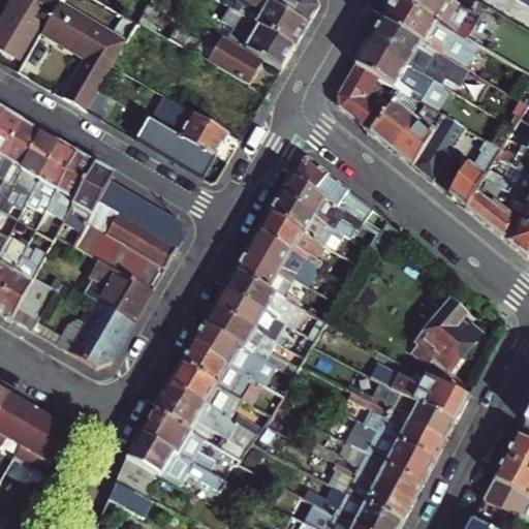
[(39,1),(37,0),(10,0),(0,19),(0,45),(22,58),(42,21),(31,14),(39,1)]
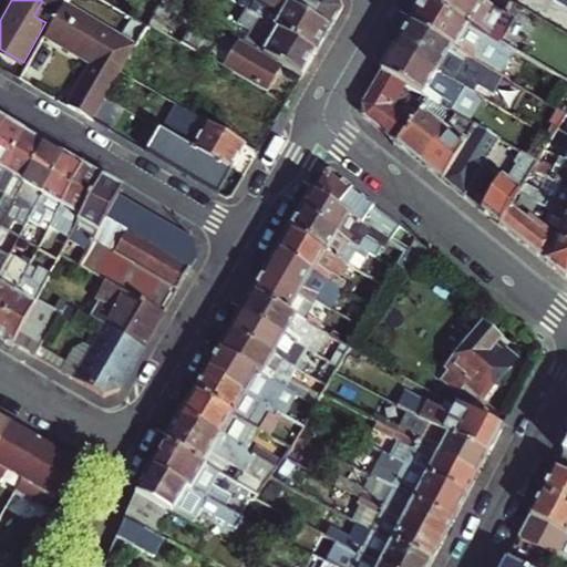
[(245,9),(275,27),(313,49),(327,26),(284,0),(249,0),(247,6),(238,0),(237,0),(236,3),(245,9)]
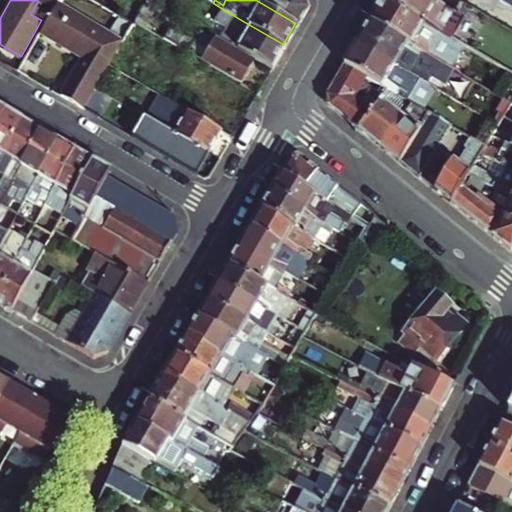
[(256,0),(295,23),(305,7),(303,0),(256,0)]
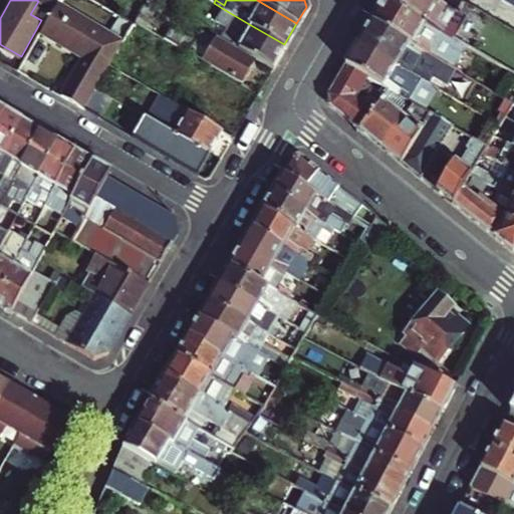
[(382,0),(380,0),(368,20),(454,69),(460,73),(465,65),(462,57),(432,40),(437,31),(382,0)]
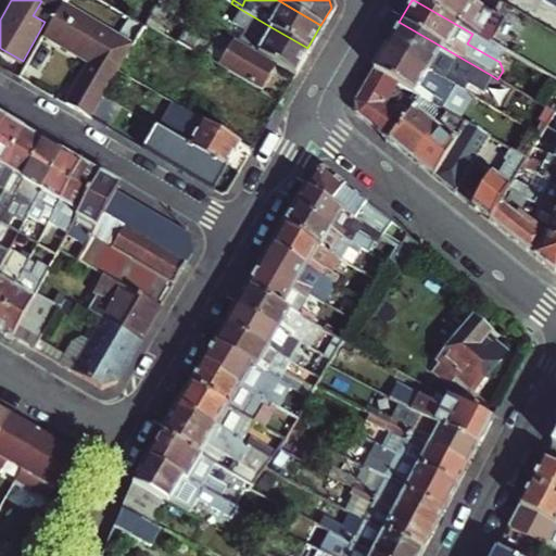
[(502,20),(467,0),(414,0),(472,34),(505,53),(554,81),(555,83),(555,46),(504,15),(502,20)]
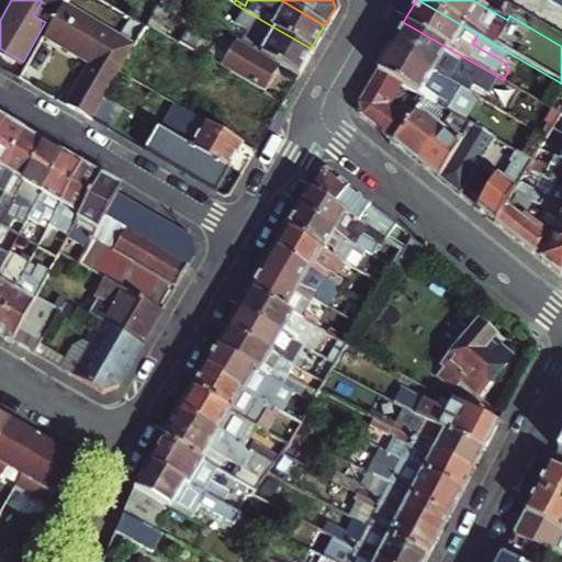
[(90,62),(65,101),(90,115),(128,47),(59,7),(43,35),(90,62)]
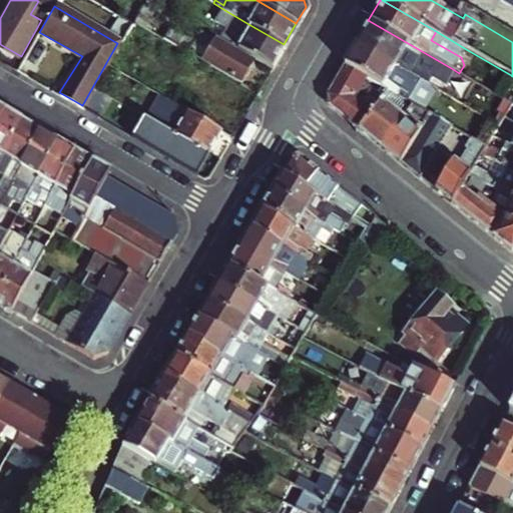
[(232,31),(226,40),(271,66),(284,44),(248,24),(221,8),(217,14),(227,20),(223,26),(232,31)]
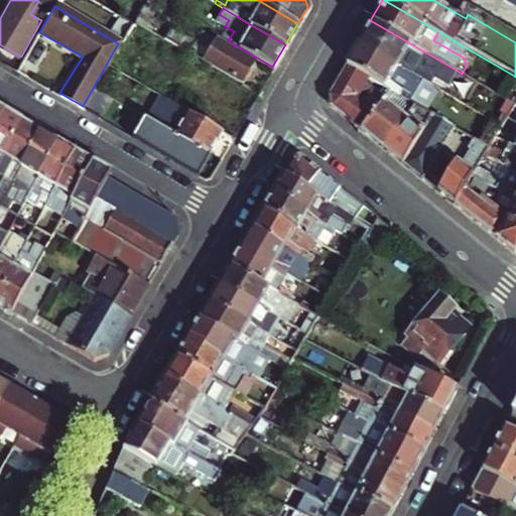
[(446,86),(450,78),(456,70),(370,20),(358,41),(410,72),(413,67),(446,86)]
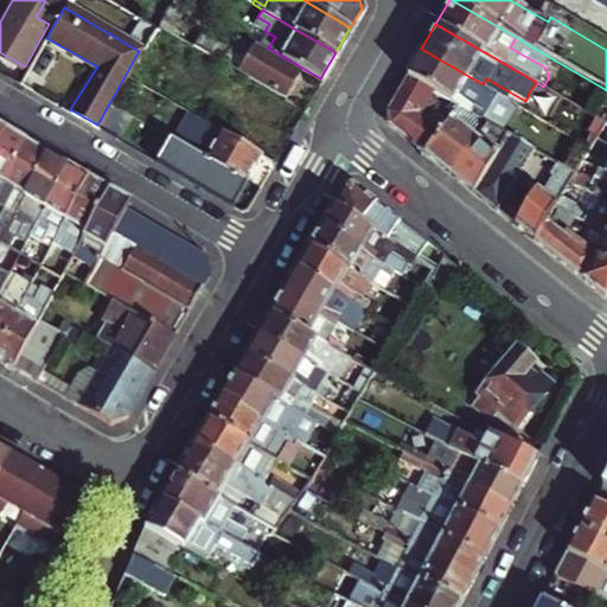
[(224,29),(216,44),(211,51),(285,94),(287,90),(293,90),(296,85),(293,80),(298,71),(224,29)]
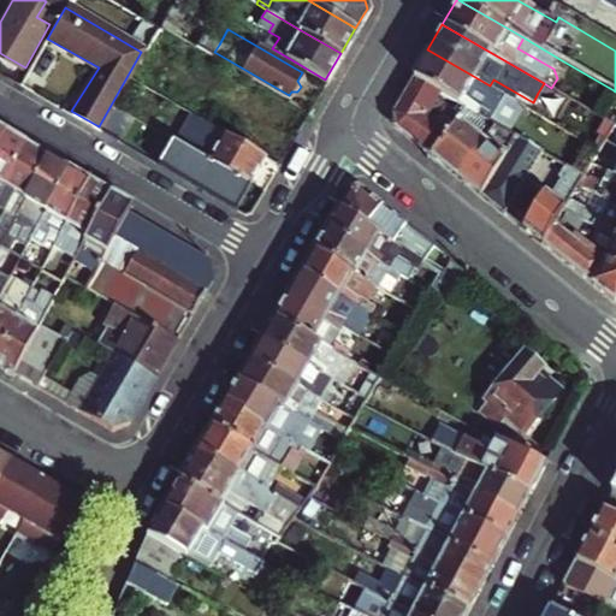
[(279,37),(268,31),(262,42),(272,48),(279,37)]
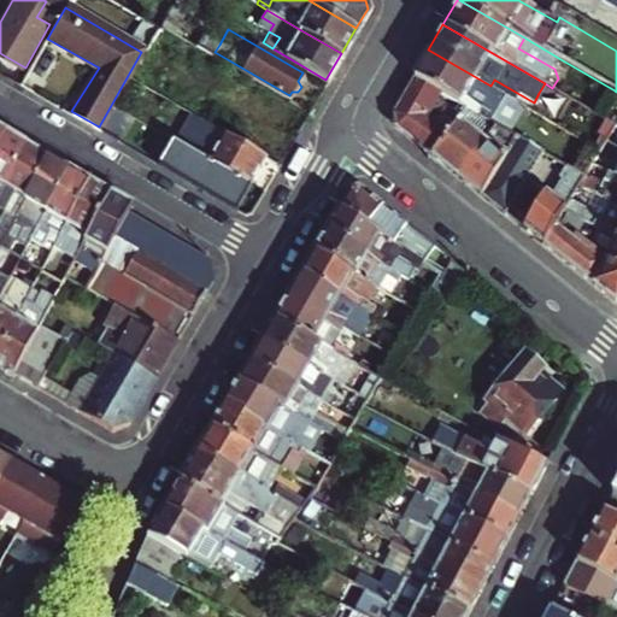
[(560,59),(524,37),(518,48),(554,69),(560,59)]
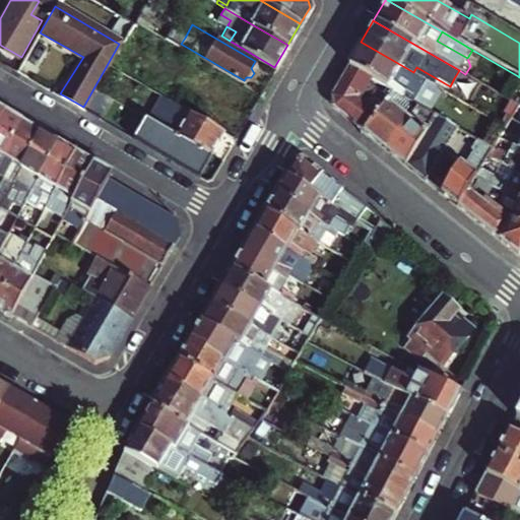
[(180,47),(181,44),(185,38),(177,33),(172,43),(180,47)]
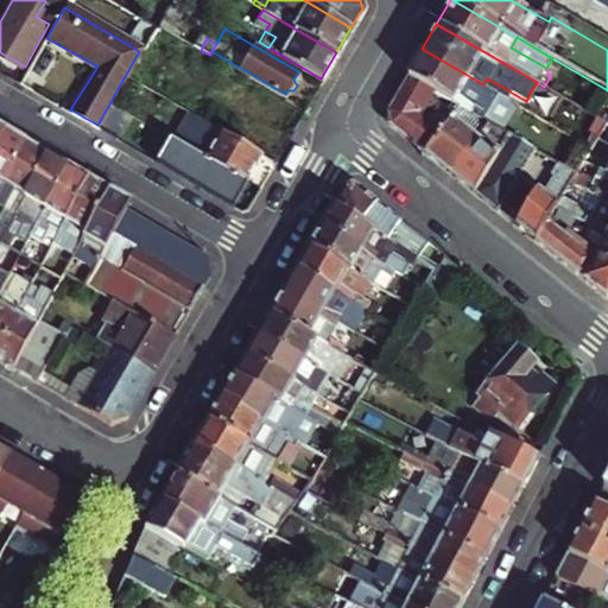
[(454,102),(462,107),(487,121),(507,133),(511,126),(517,115),(479,93),(483,84),(422,49),(407,75),(430,89),(454,102)]
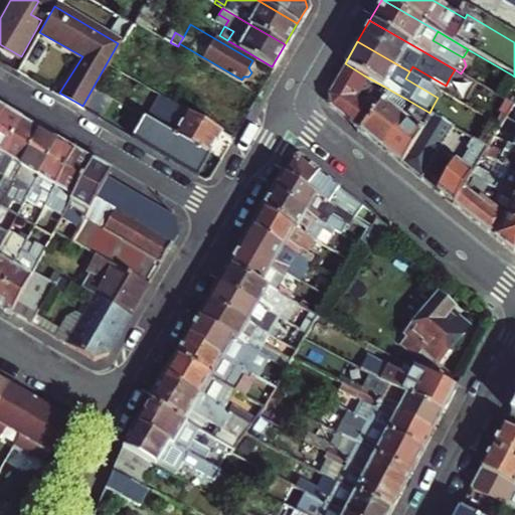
[(354,94),(364,75),(345,63),(327,94),(329,104),(359,129),(374,111),(354,94)]
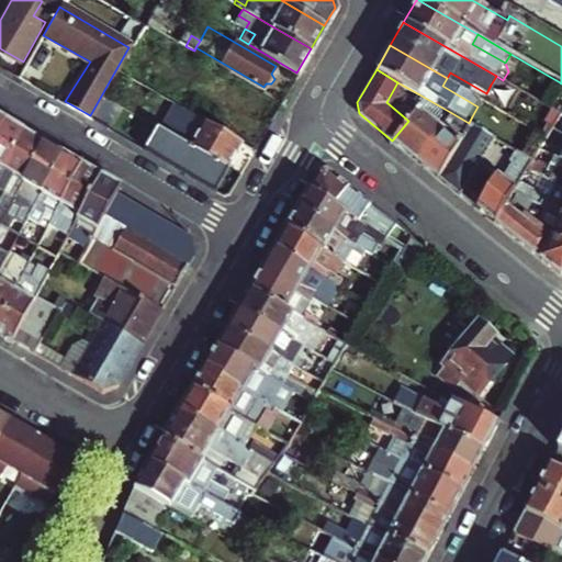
[(496,76),(491,85),(497,89),(503,80),(496,76)]
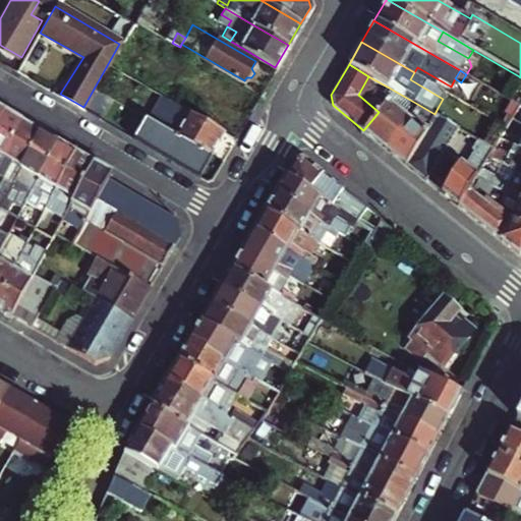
[(517,104),(520,97),(520,77),(519,76),(507,98),(517,104)]
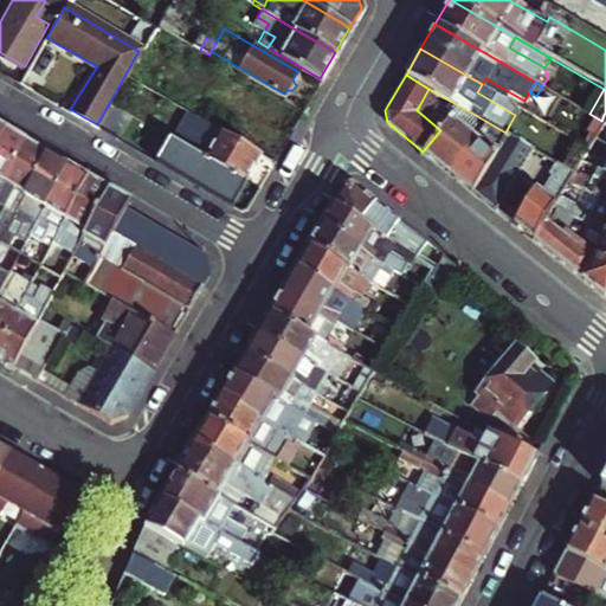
[(445,110),(452,116),(461,107),(452,102),(445,110)]
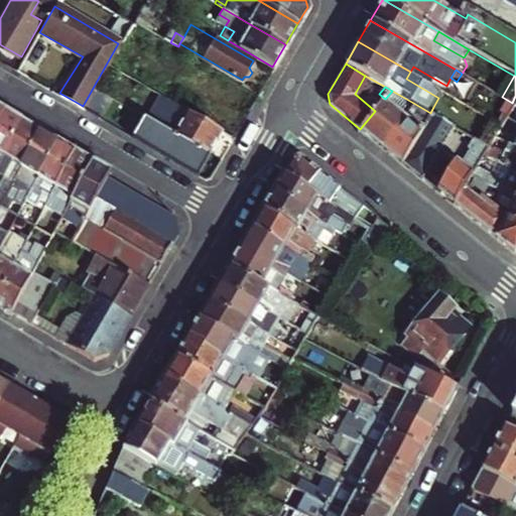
[(402,116),(413,103),(392,91),(385,99),(384,101),(402,116)]
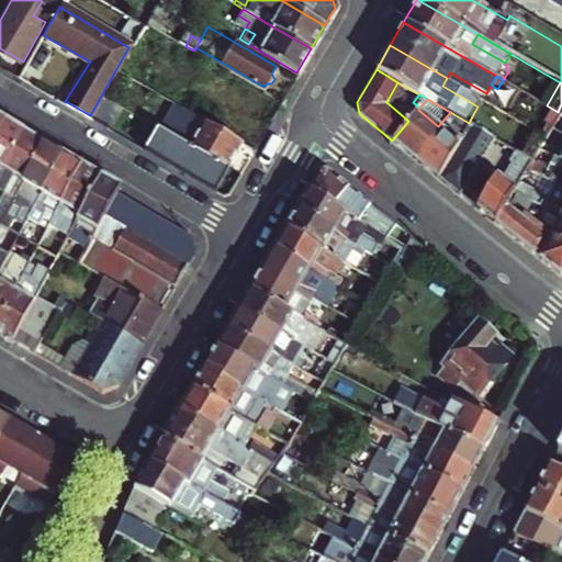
[(150,120),(228,166),(243,142),(205,120),(197,133),(152,108),(145,116),(150,120)]
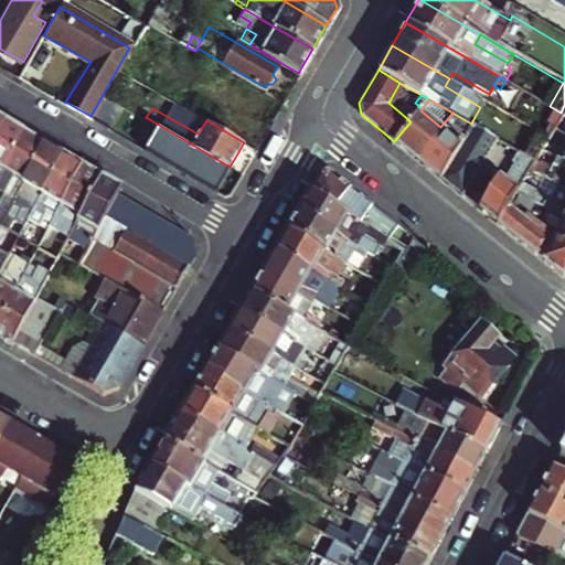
[(394,141),(416,159),(440,127),(420,110),(411,121),(394,141)]
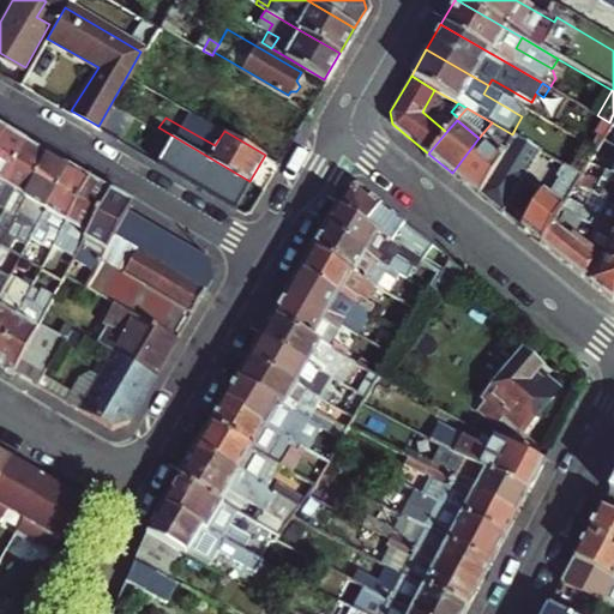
[(492,122),(479,138),(500,155),(512,134),(492,122)]
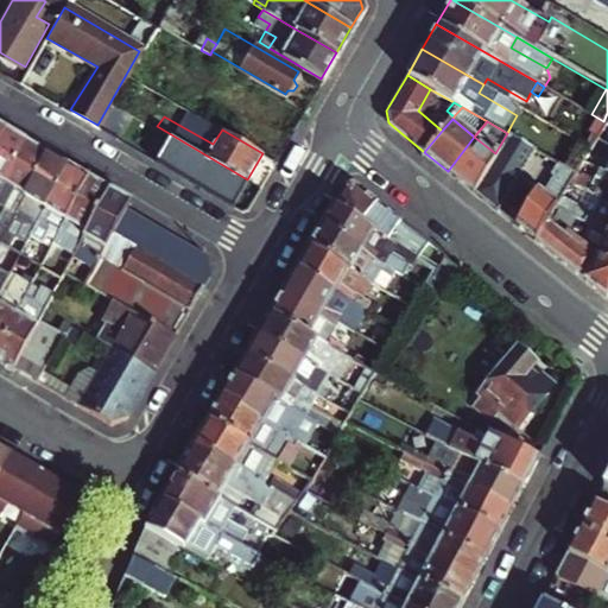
[(507,133),(513,138),(518,130),(511,126),(507,133)]
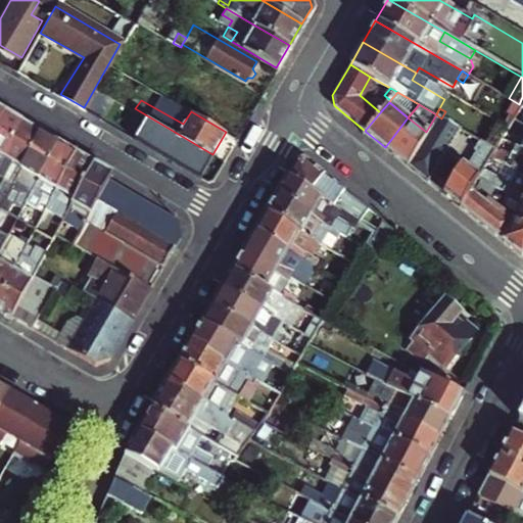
[(3,109),(0,113),(0,159),(21,120),(3,109)]
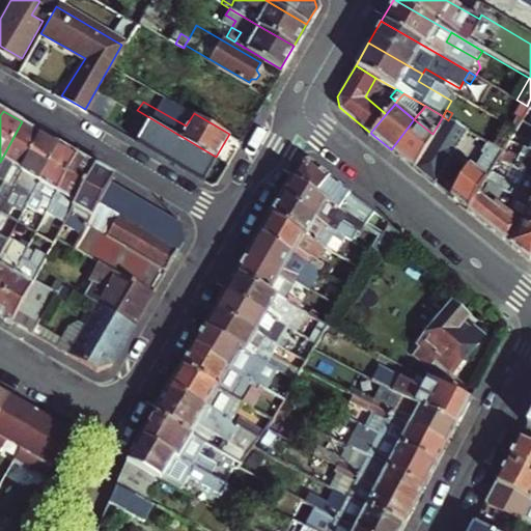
[(139,141),(203,178),(216,157),(142,113),(138,121),(147,128),(139,141)]
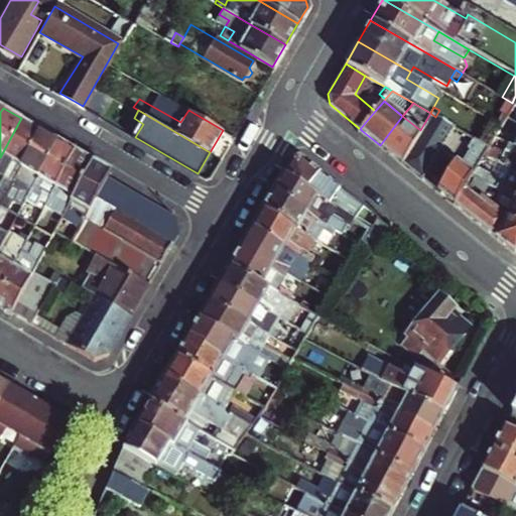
[(401,162),(421,178),(439,147),(453,126),(435,117),(430,113),(420,130),(401,162)]
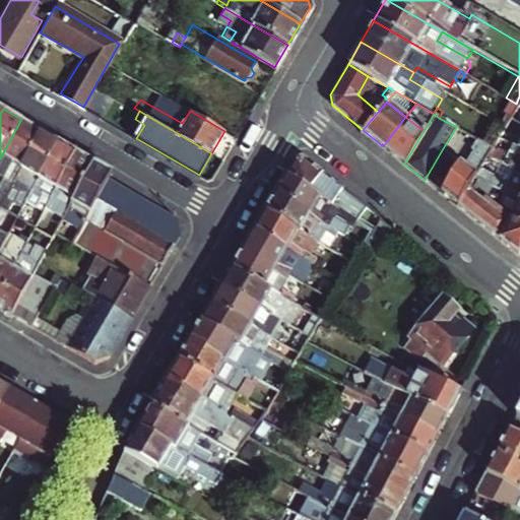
[(497,136),(506,141),(514,128),(519,121),(509,116),(497,136)]
